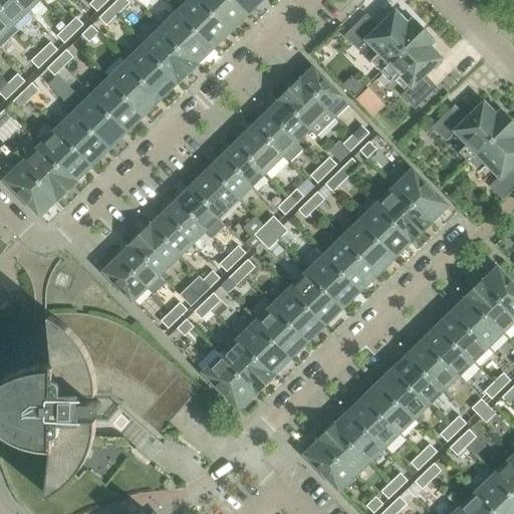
[(27,12),(15,0),(0,0),(0,9),(14,24),(27,12)]
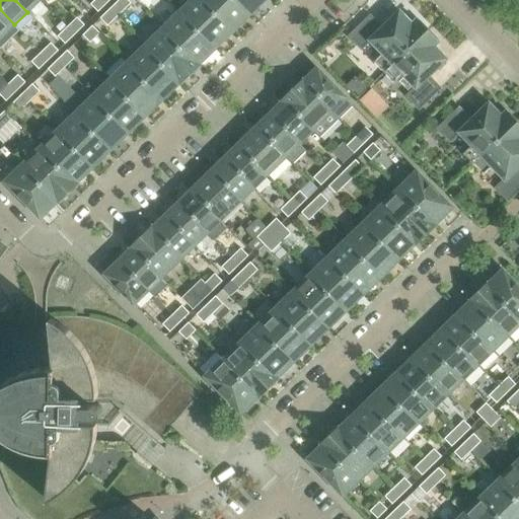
[(40,0),(15,0),(27,12),(40,0)]
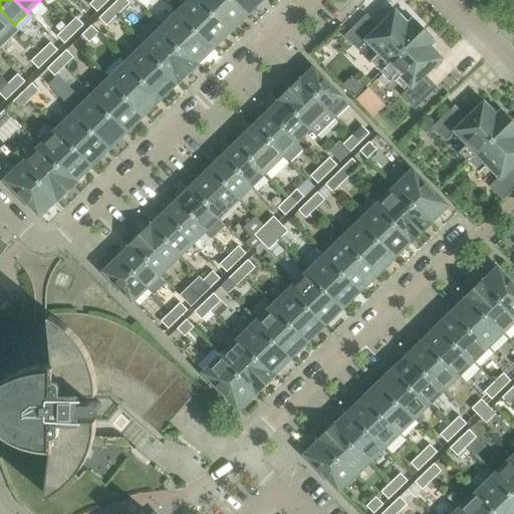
[(97,12),(106,3),(103,0),(93,0),(89,4),(97,12)]
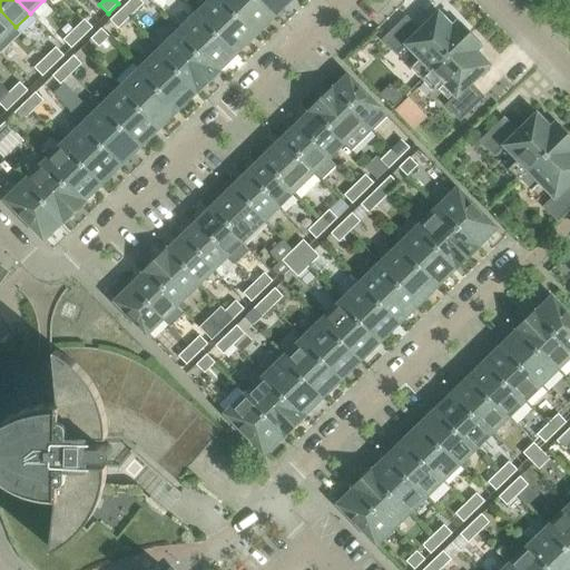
[(129,18),(145,3),(140,0),(130,0),(121,10),(129,18)]
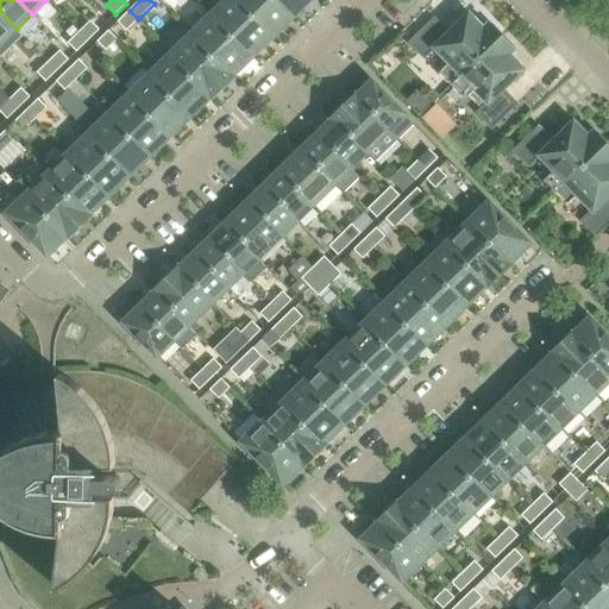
[(275,36),(239,0),(225,0),(212,13),(253,56),(275,36)]
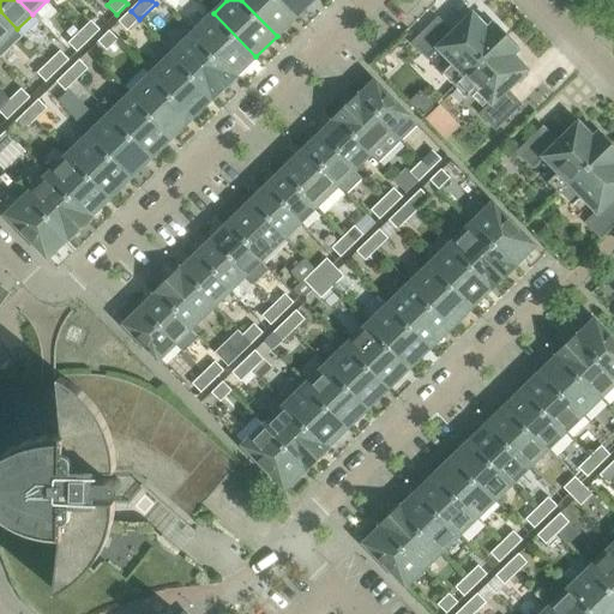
[(298,16),(281,0),(241,0),(277,36),(298,16)]
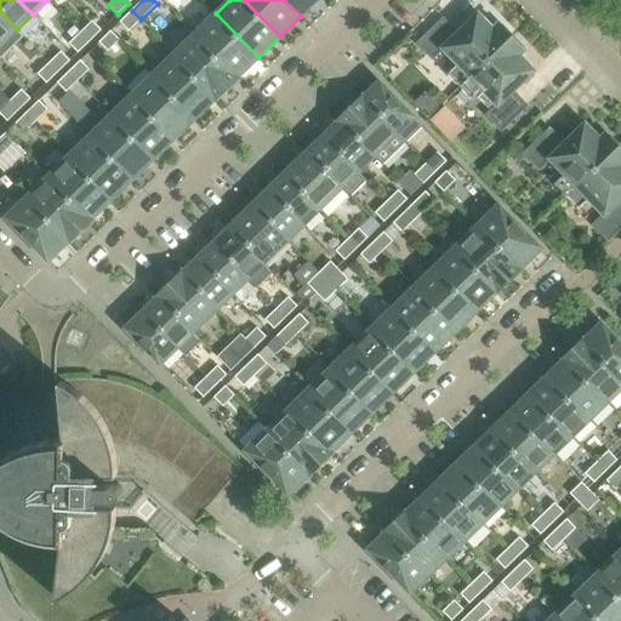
[(317,0),(284,0),(301,16),(317,0)]
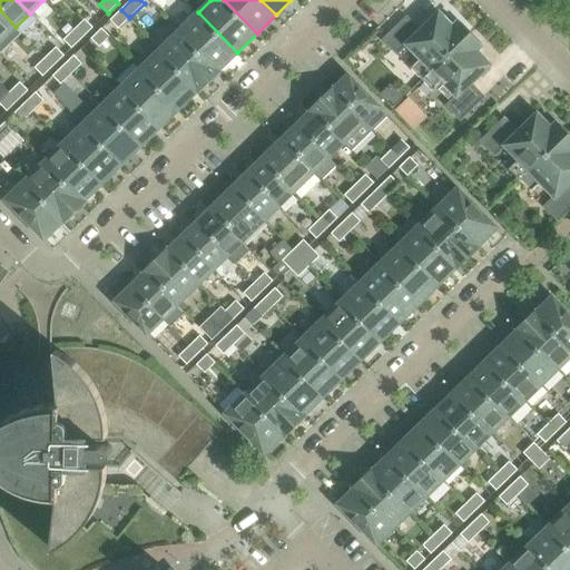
[(20,31),(16,27),(0,10),(0,47),(2,49),(20,31)]
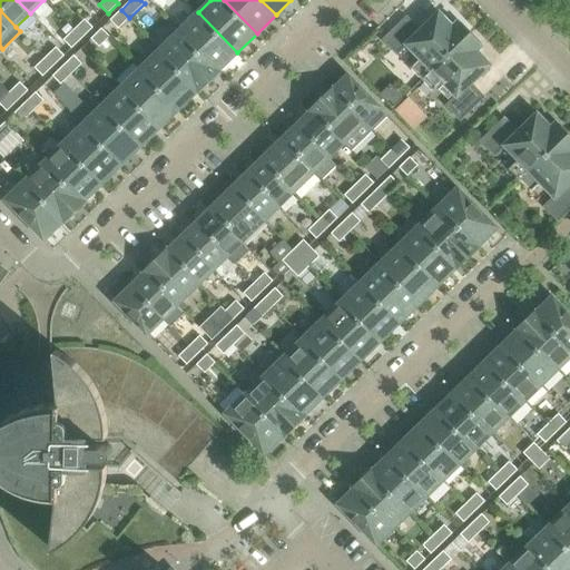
[(118,29),(129,18),(121,10),(110,20),(118,29)]
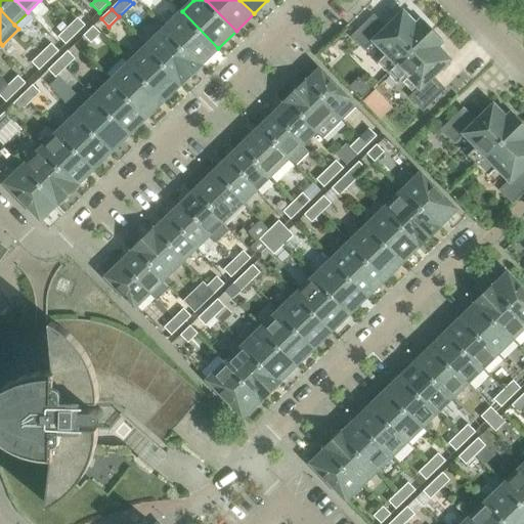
[(218,48),(182,11),(165,29),(202,68),(203,67),(202,64),(218,48)]
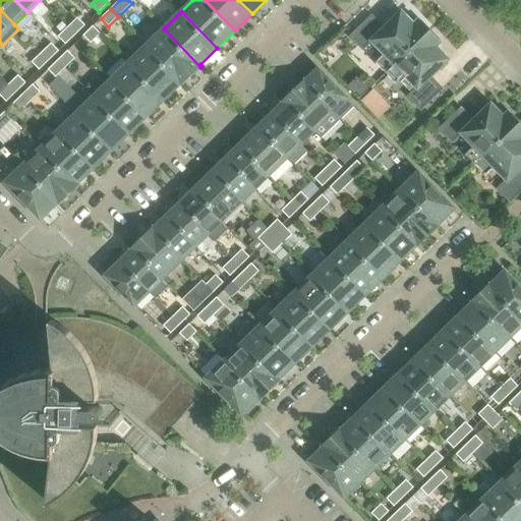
[(386,73),(429,31),(418,19),(414,24),(401,11),(384,29),(371,16),(351,37),(363,49),(371,41),(385,54),(375,62),(386,73)]
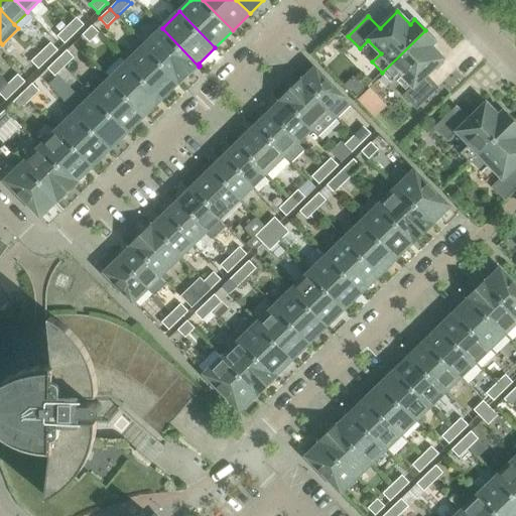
[(75,34),(85,25),(77,17),(68,26),(75,34)]
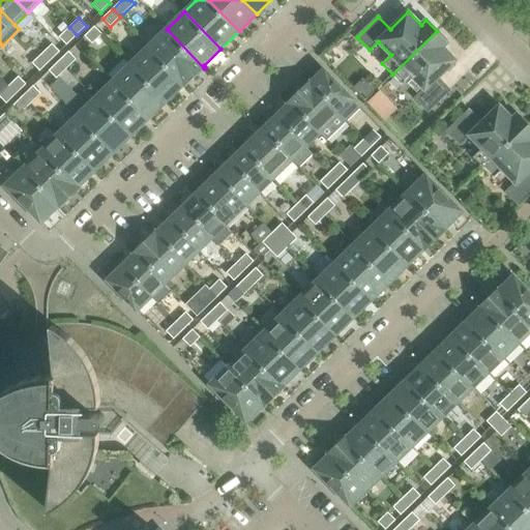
[(92,43),(102,34),(94,26),(85,36),(92,43)]
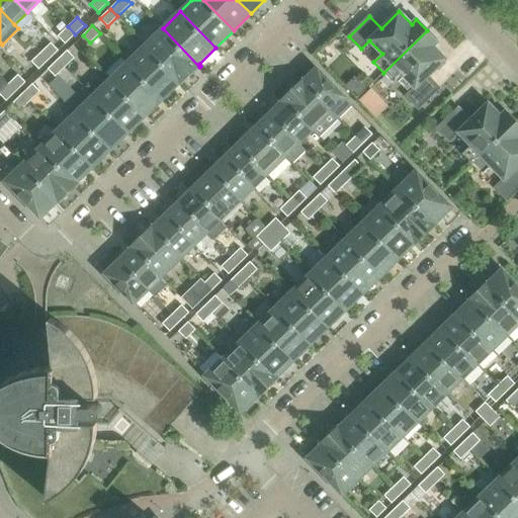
[(65,44),(75,34),(68,26),(58,36),(65,44)]
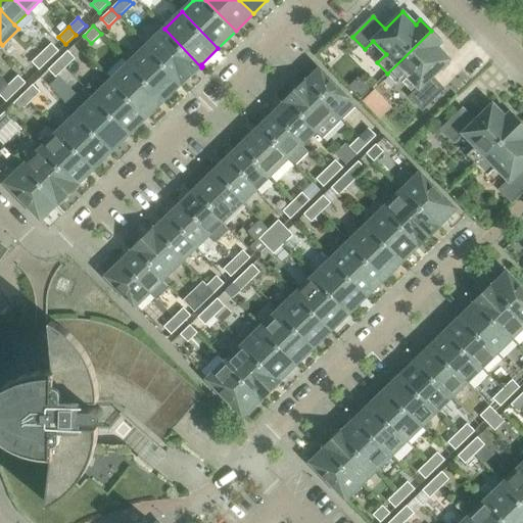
[(201,67),(164,29),(147,46),(184,84),(201,67)]
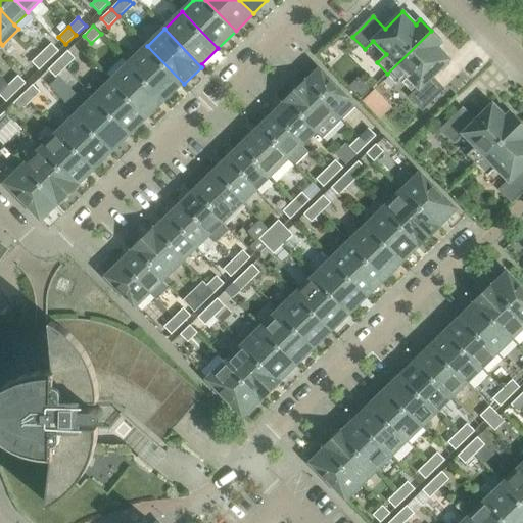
[(432,77),(449,59),(437,46),(441,42),(431,31),(387,74),(397,84),(407,76),(419,88),(411,97),(423,109),(443,89),(432,77)]
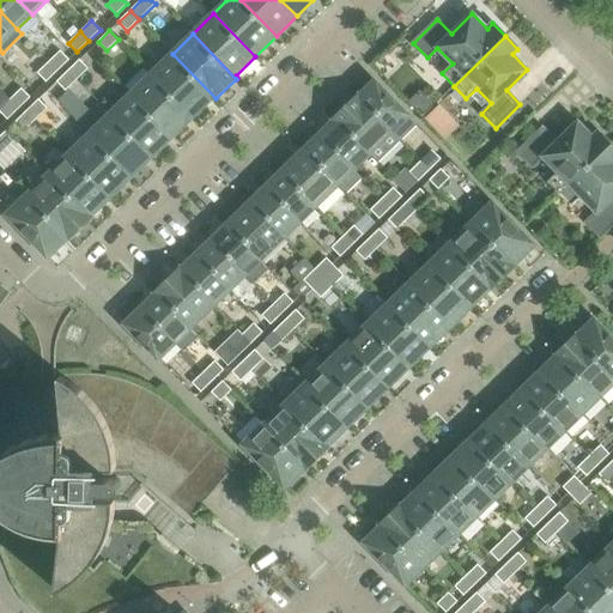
[(58,71),(70,60),(60,50),(49,62),(58,71)]
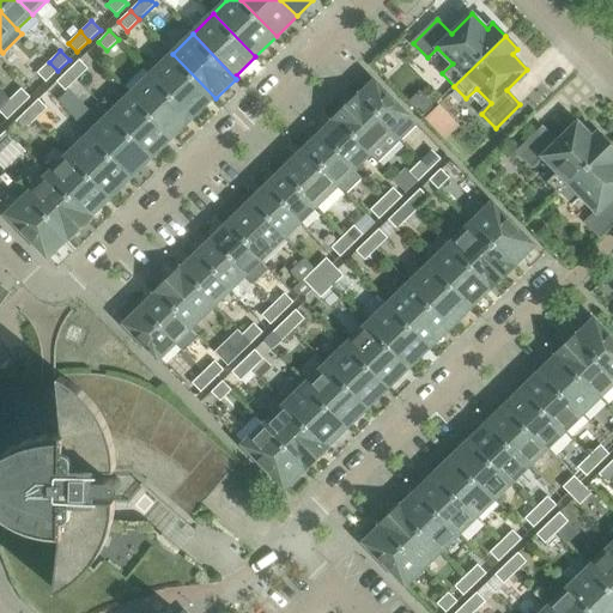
[(216,98),(173,54),(151,74),(193,116),(212,98),(214,99),(216,98)]
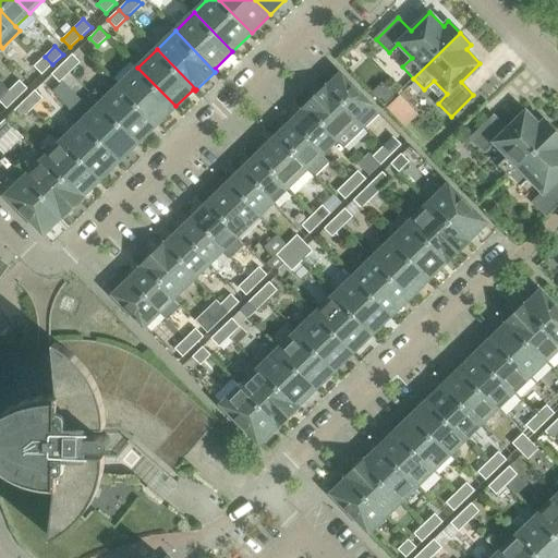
[(70,73),(81,62),(72,55),(62,64),(70,73)]
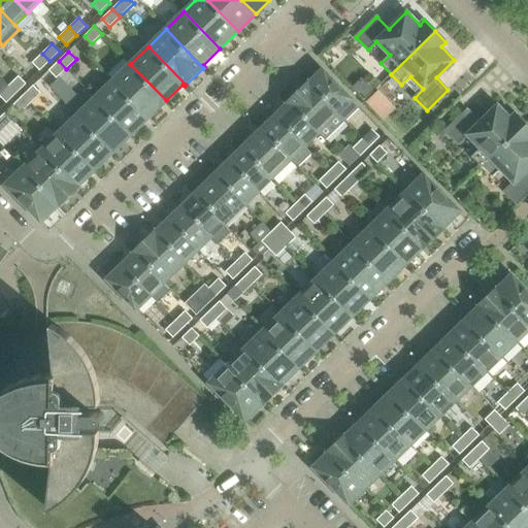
[(40,71),(50,61),(42,54),(32,63),(40,71)]
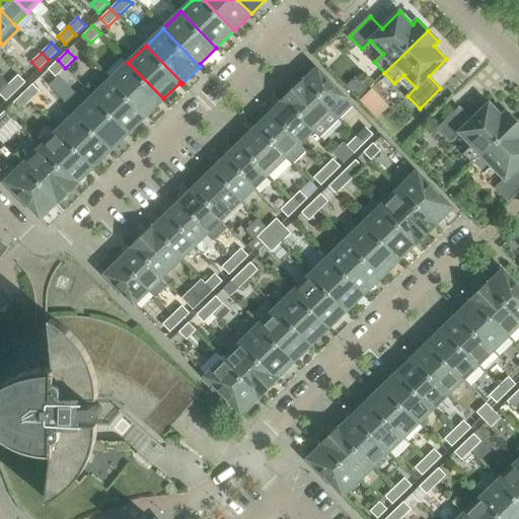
[(163,98),(128,63),(123,57),(105,74),(110,79),(146,116),(163,98)]
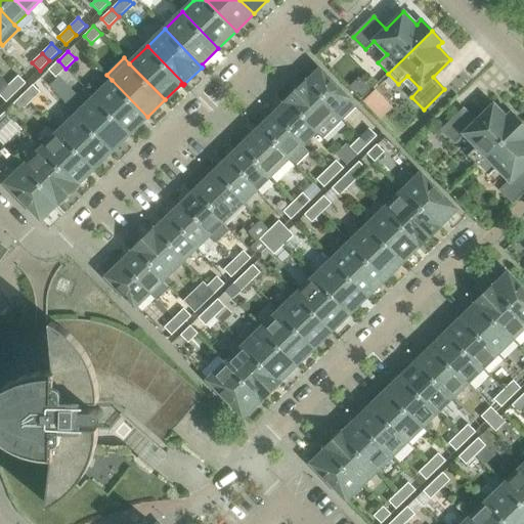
[(56,78),(66,69),(58,60),(48,70),(56,78)]
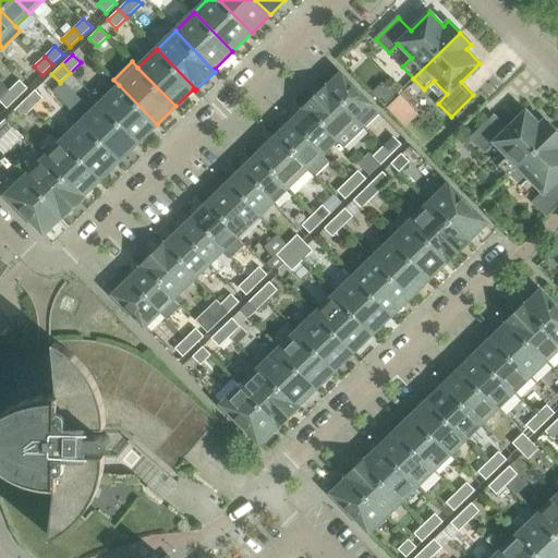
[(378,111),(341,73),(327,87),(358,120),(363,125),(378,111)]
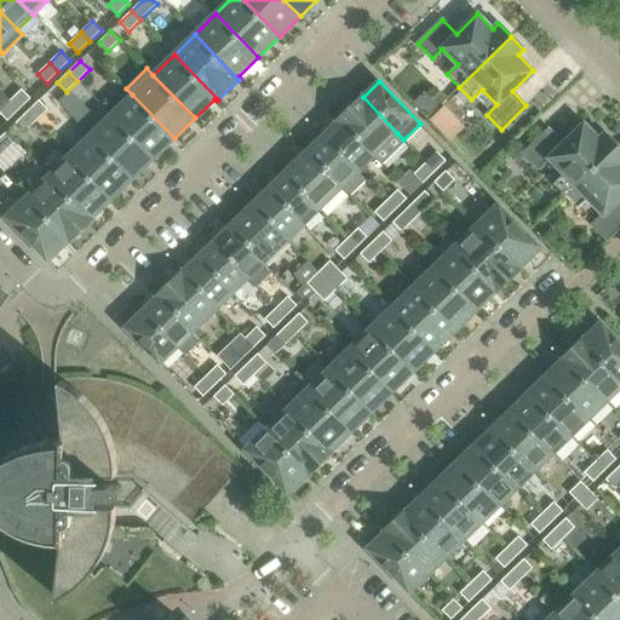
[(19,110),(30,98),(22,90),(10,101),(19,110)]
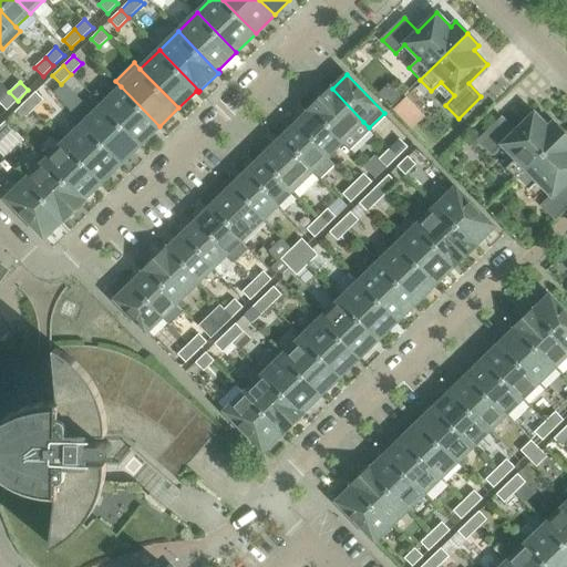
[(160,126),(121,86),(102,105),(141,145),(160,126)]
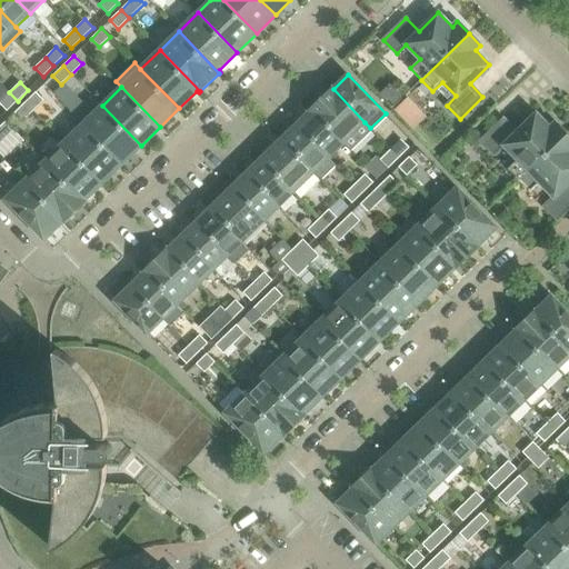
[(365,122),(333,89),(331,87),(309,109),(342,143),(365,122)]
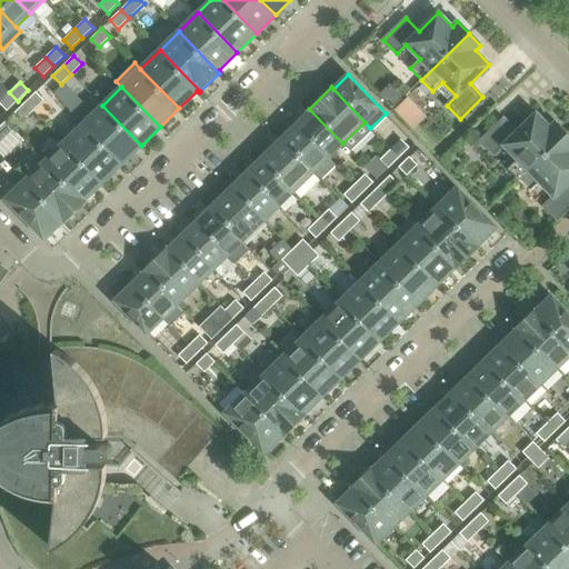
[(0,103),(7,111),(18,101),(9,92),(0,101),(0,103)]
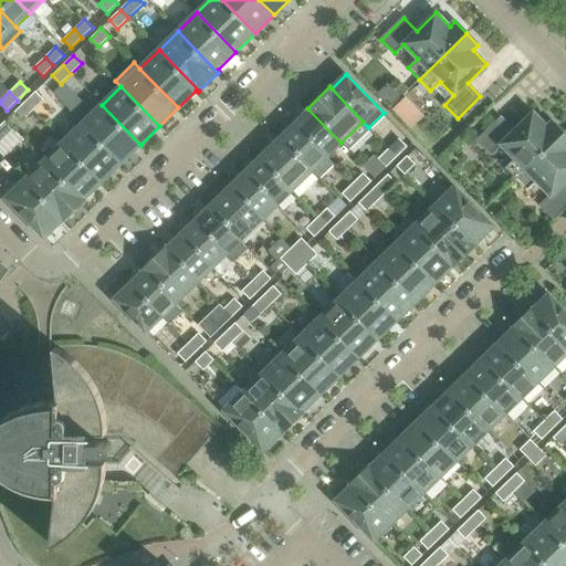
[(33,111),(43,101),(35,92),(24,102),(33,111)]
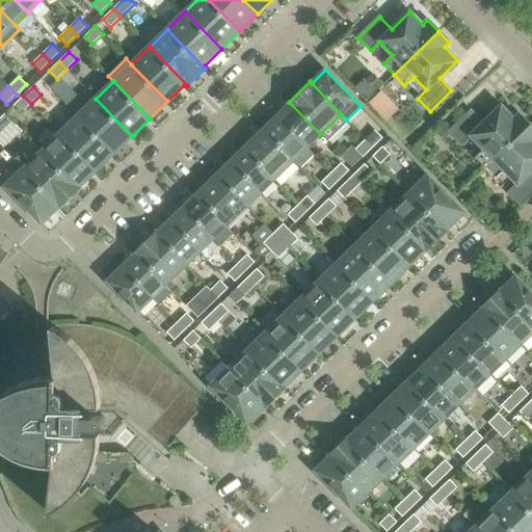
[(21,113),(31,104),(23,96),(14,106),(21,113)]
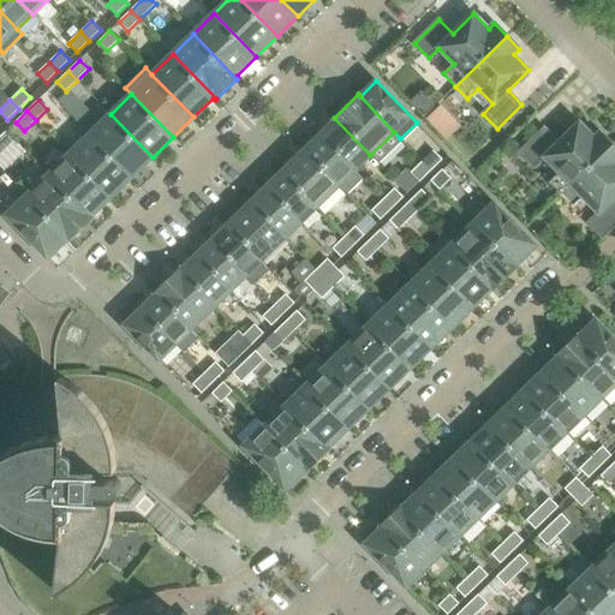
[(153,157),(111,114),(90,135),(132,178),(153,157)]
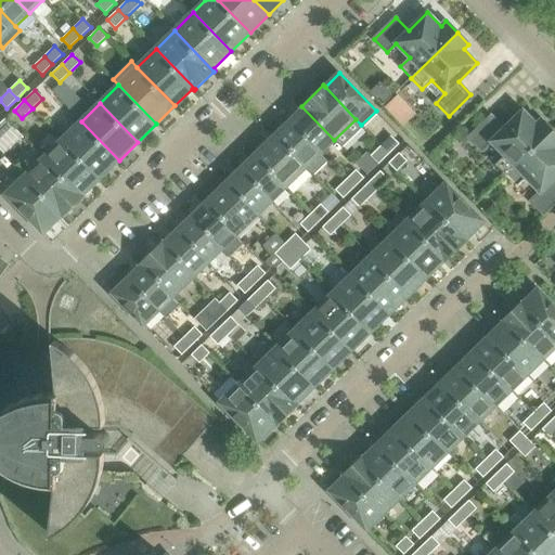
[(334,140),(301,106),(300,107),(302,110),(289,121),(320,154),(334,140)]
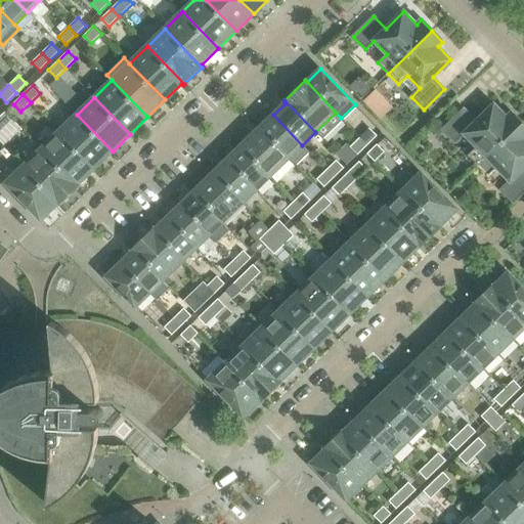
[(478,166),(522,124),(511,113),(507,118),(493,104),(476,122),(464,108),(442,130),(454,142),(464,134),(477,146),(468,156),(478,166)]
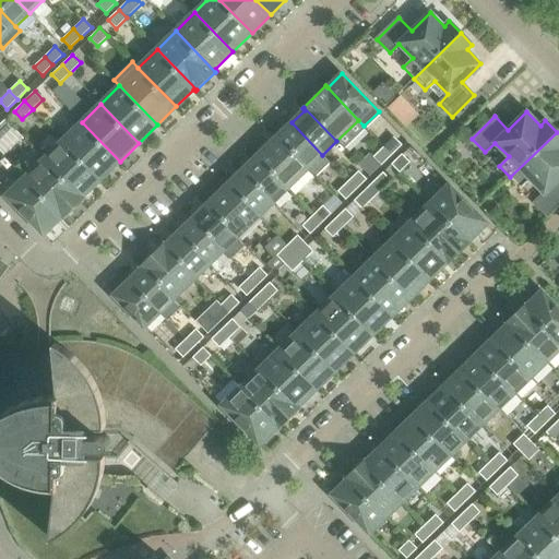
[(120,162),(82,122),(63,140),(100,179),(120,162)]
